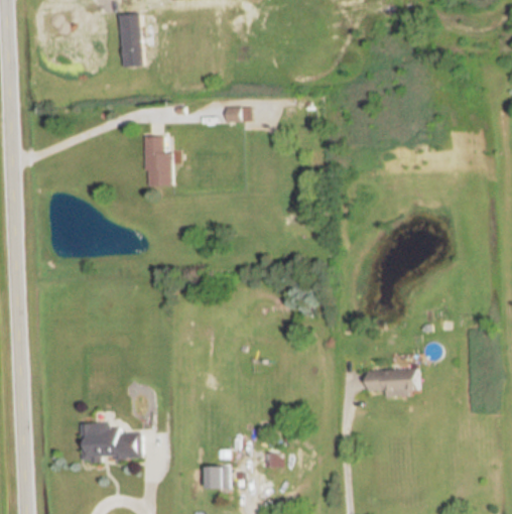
[(122,66),(142,65),(140,12),(120,14),(122,66)]
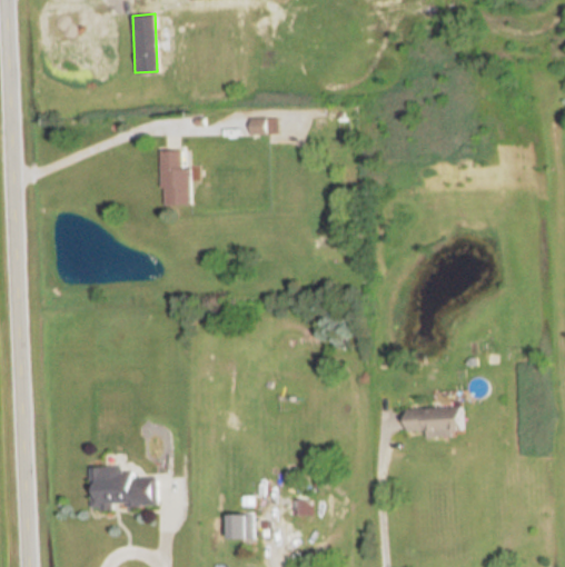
[(274,133),(274,117),(246,117),(246,133),(274,133)]
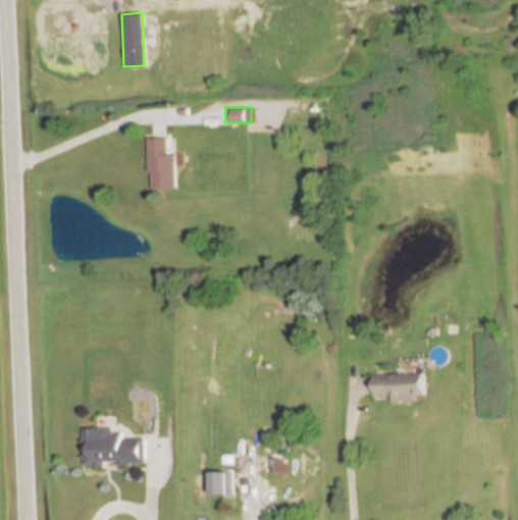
[(172,150),(164,151),(164,136),(145,137),(145,187),(172,187),(172,150)]
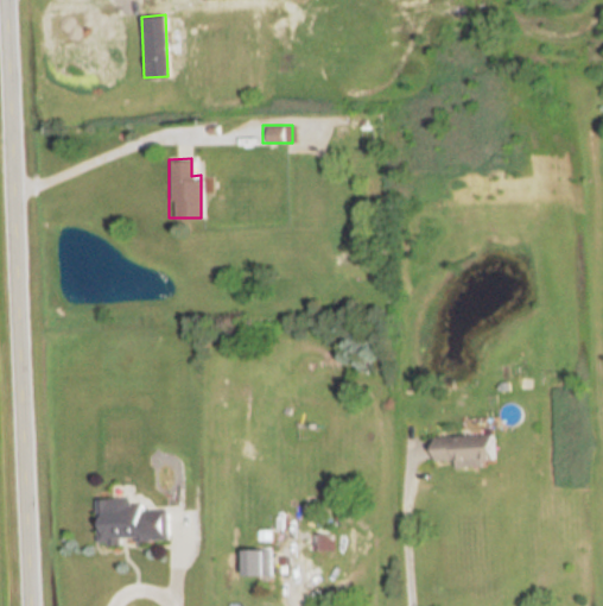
[(452,466),(492,465),(490,433),(431,435),(432,459),(452,459),(452,466)]
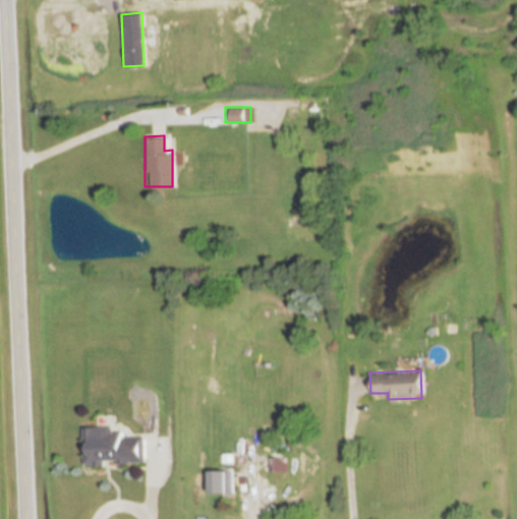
[(81,428),(81,463),(141,463),(141,429),(81,428)]
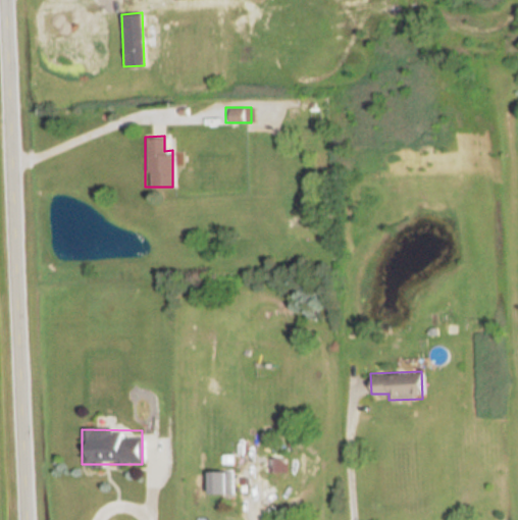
[(279,454),(268,454),(269,472),(280,471),(279,454)]
